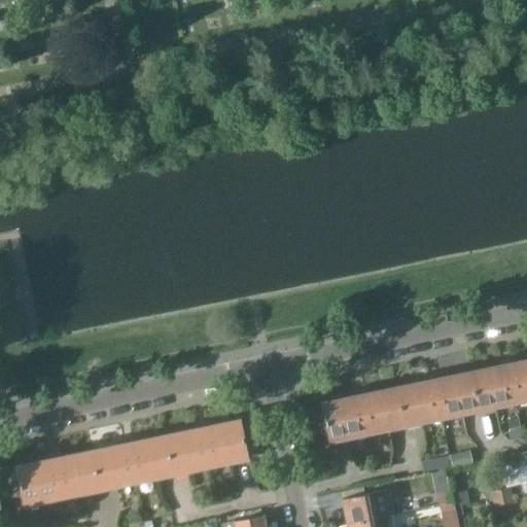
[(512,361),(510,361),(501,363),(501,365),(469,373),(478,409),(526,398),(526,359),(512,363),(512,361)]
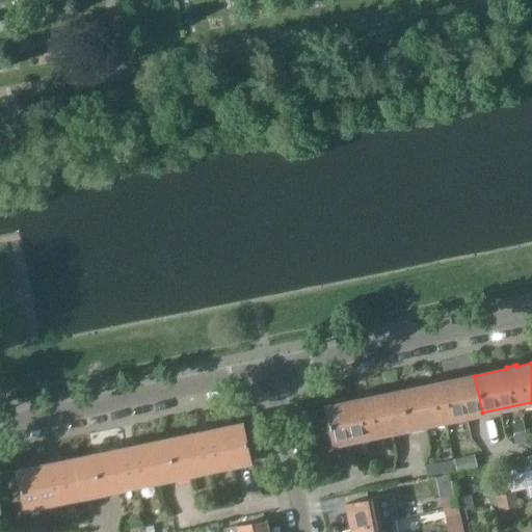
[(442,380),(441,380),(431,382),(432,384),(400,392),(408,428),(482,413),(474,376),(443,382),(442,380)]
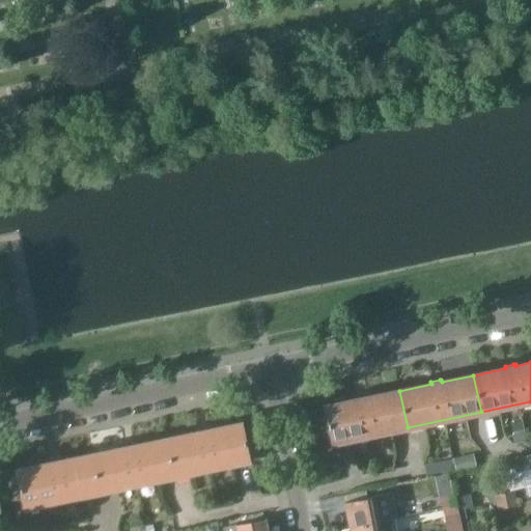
[(367,395),(366,395),(357,397),(357,399),(325,407),(333,444),(408,427),(399,391),(367,397),(367,395)]
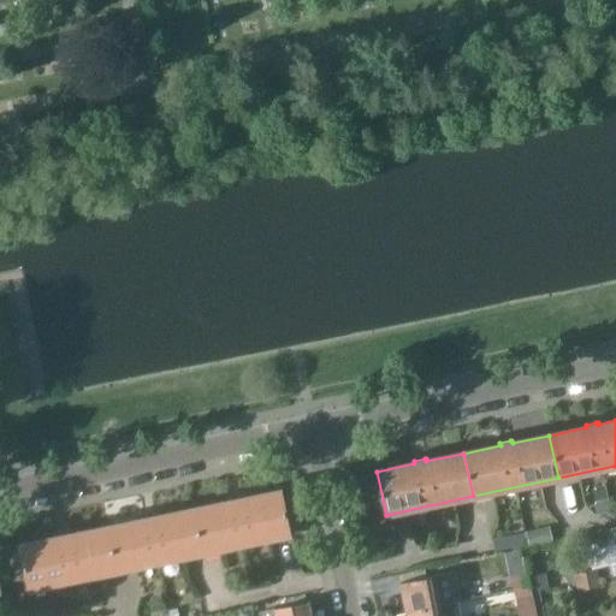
[(242,497),(241,497),(229,499),(230,502),(193,510),(202,554),(290,535),(280,492),(243,499),(242,497)]
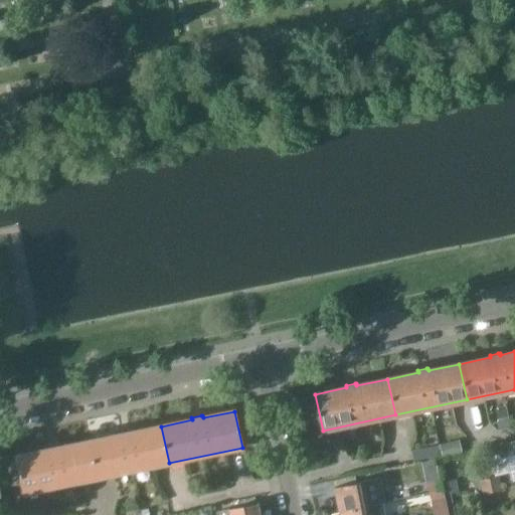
[(131,430),(129,431),(120,433),(120,435),(90,441),(98,478),(169,463),(161,426),(131,433),(131,430)]
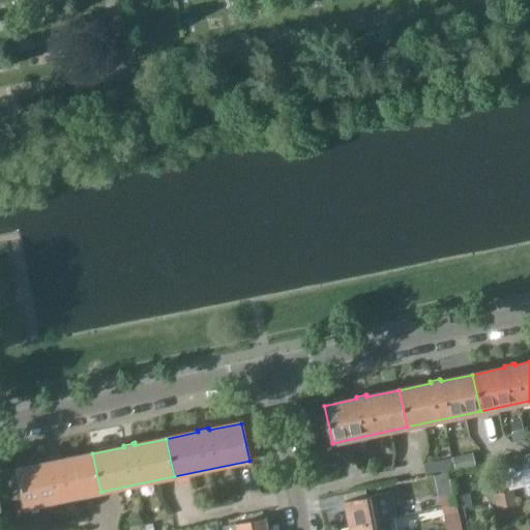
[(60,458),(59,458),(50,460),(50,463),(18,469),(25,506),(100,492),(92,453),(61,460),(60,458)]
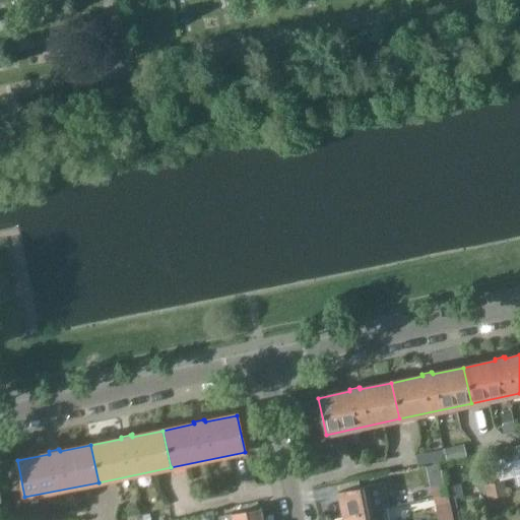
[(519,446),(503,450),(505,462),(519,459),(519,446)]
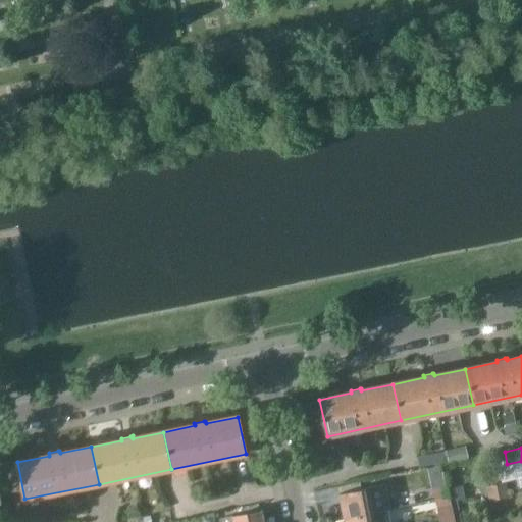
[(496,486),(499,501),(509,499),(506,484),(496,486)]
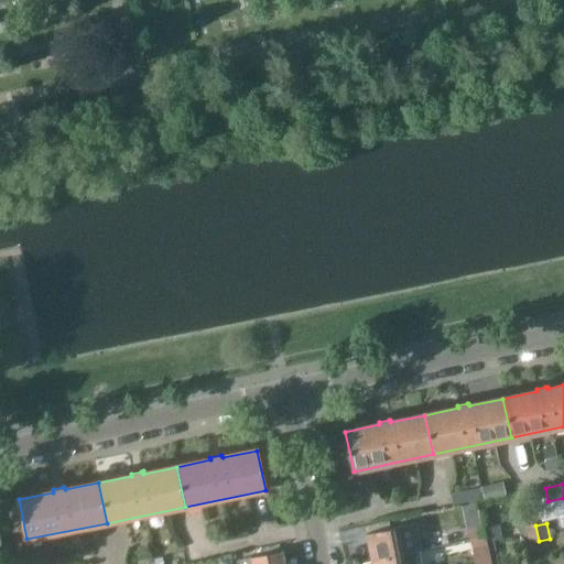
[(371,562),(403,555),(415,553),(410,525),(397,529),(366,535),(371,562)]
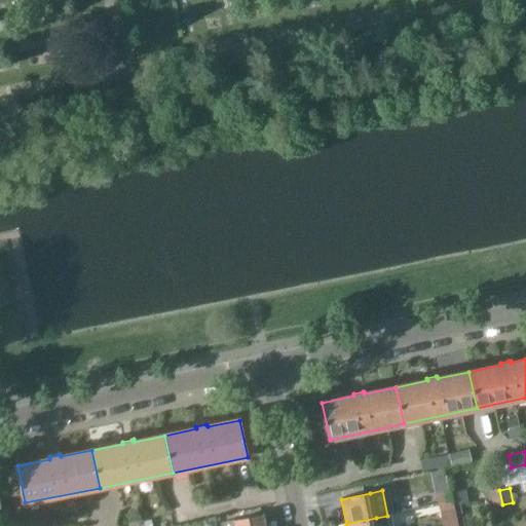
[(502,504),(499,490),(490,492),(491,499),(493,506),(502,504)]
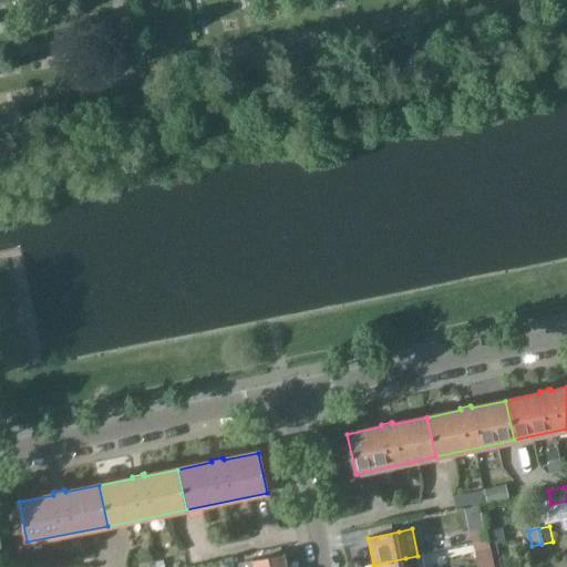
[(501,529),(486,533),(487,540),(488,545),(491,545),(495,544),(500,543),(503,543),(501,529)]
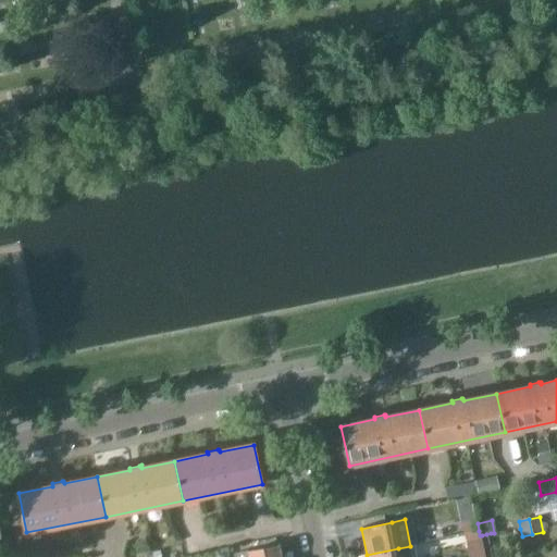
[(465,534),(479,531),(478,523),(477,522),(462,524),(465,534)]
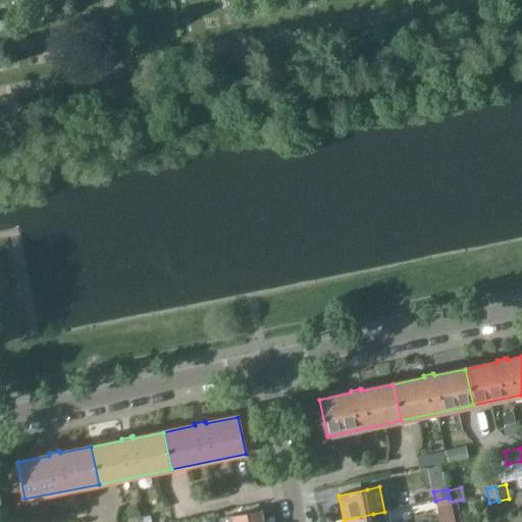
[(450,502),(449,498),(435,501),(436,510),(451,507),(450,502)]
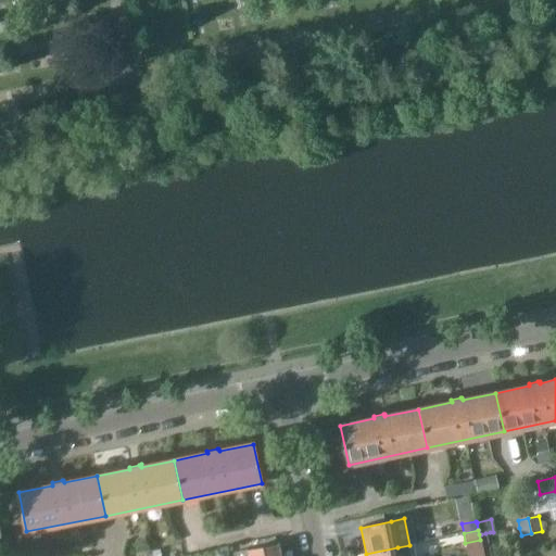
[(234,555),(280,555),(278,544),(248,551),(234,554),(234,555)]
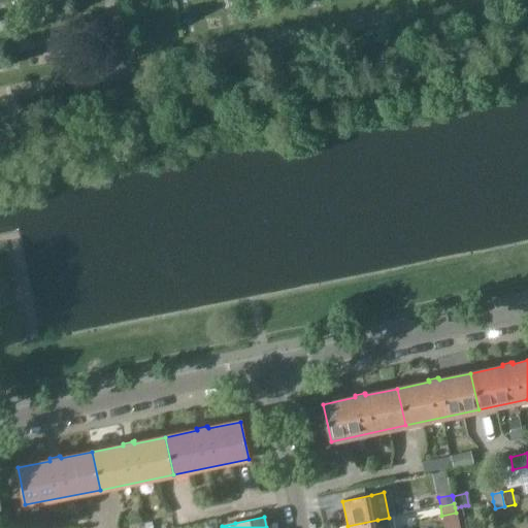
[(348,527),(391,527),(389,518),(377,520),(348,526),(348,527)]
